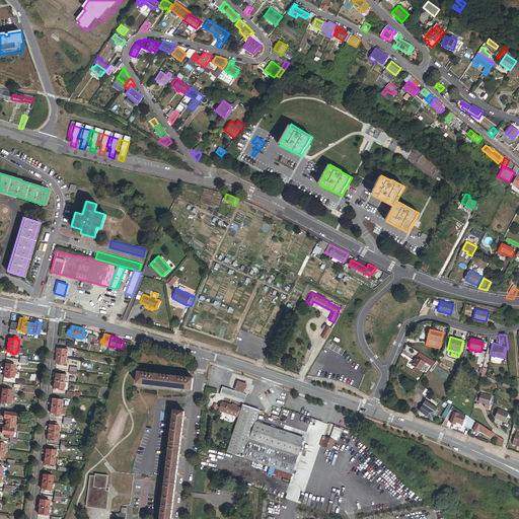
[(68,357),(69,350),(59,349),(57,363),(67,364),(67,360),(71,360),(71,357),(68,357)]
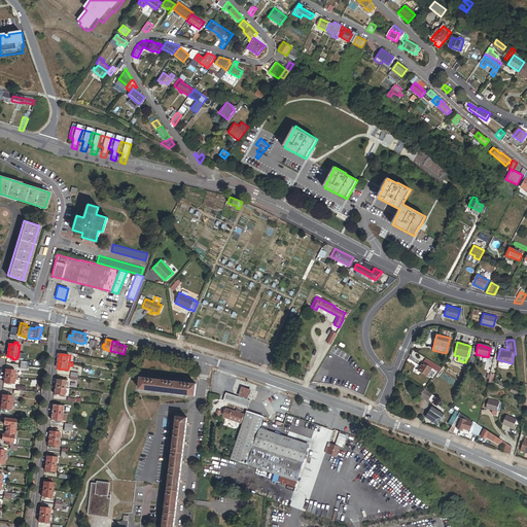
[(426,377),(432,369),(423,362),(418,371),(426,377)]
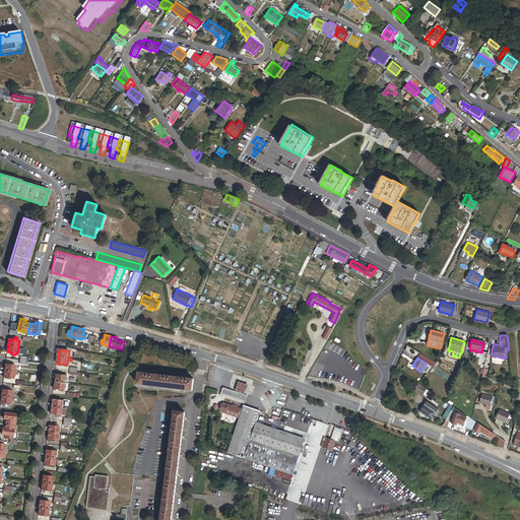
[(16,374),(17,370),(15,370),(15,366),(12,365),(12,364),(9,363),(9,365),(5,365),(4,377),(7,377),(7,379),(10,379),(11,378),(14,378),(14,374),(16,374)]
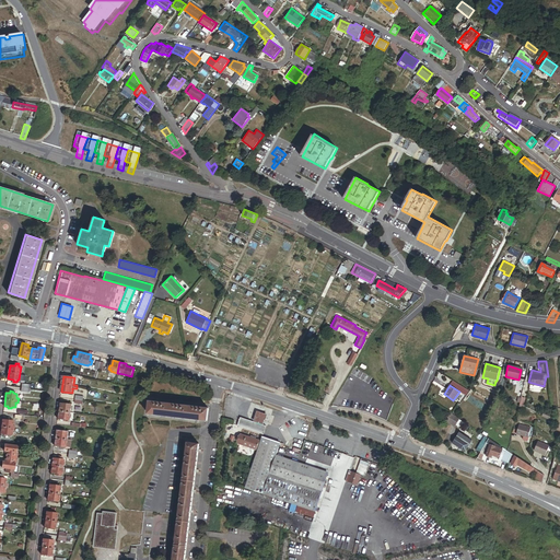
[(208,420),(209,408),(150,400),(149,413),(208,420)]
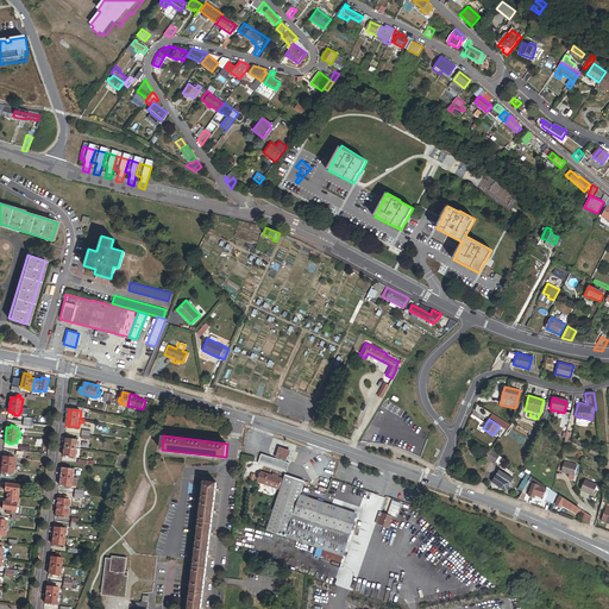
[(75,457),(76,440),(64,438),(63,454),(75,457)]
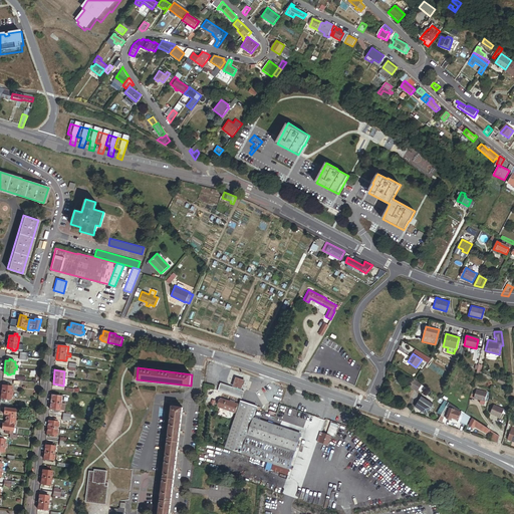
[(425,388),(412,379),(408,386),(415,391),(415,390),(422,394),(425,388)]
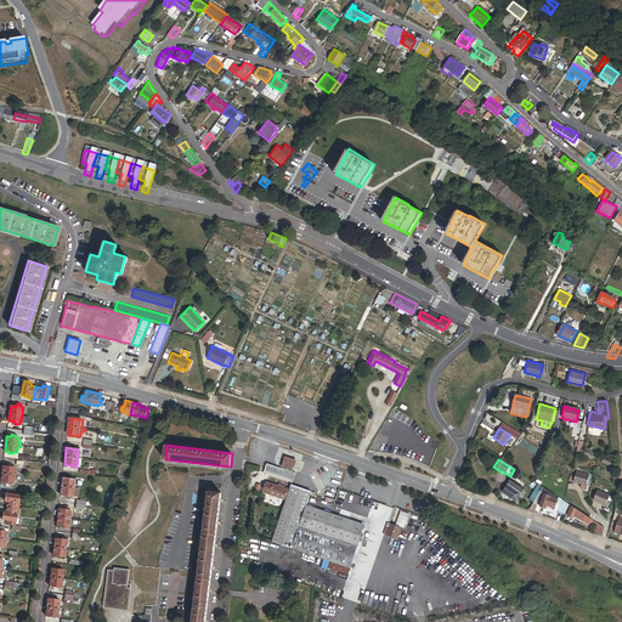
[(16,478),(17,473),(15,473),(15,468),(11,467),(11,465),(7,464),(6,467),(3,467),(1,481),(5,481),(5,484),(9,484),(10,482),(13,482),(13,478),(16,478)]
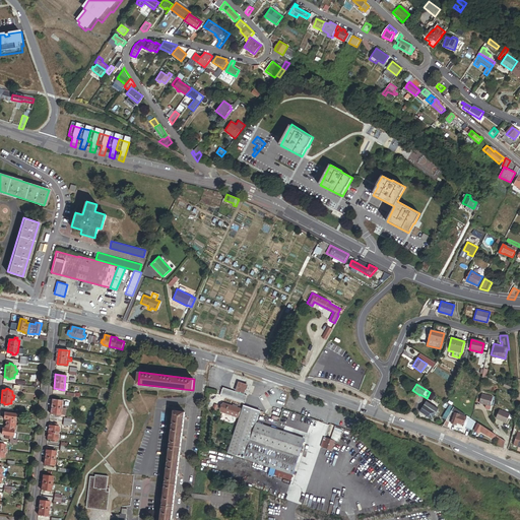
[(245,397),(221,389),(219,396),(243,404),(245,397)]
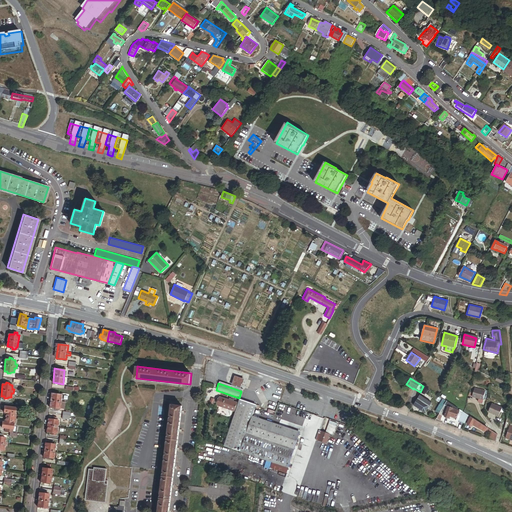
[(482,400),(484,395),(485,391),(474,388),(471,397),(478,399),(477,402),(482,404),(483,400),(482,400)]
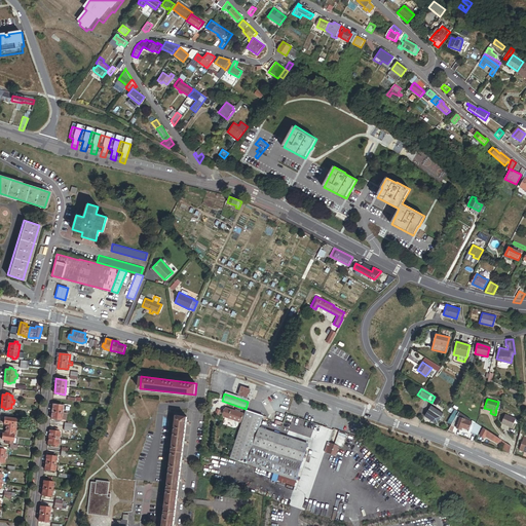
[(443,414),(430,406),(424,416),(433,422),(437,423),(443,414)]
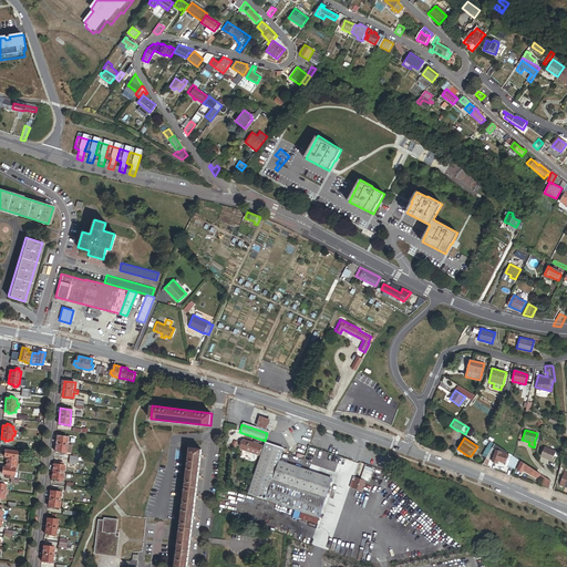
[(260,447),(241,441),(239,450),(258,456),(260,447)]
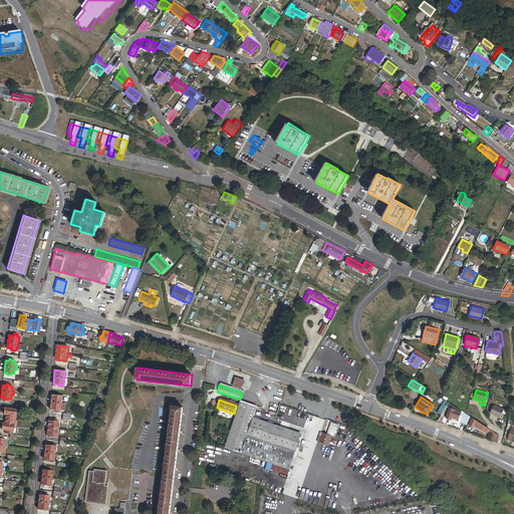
[(440,416),(448,403),(445,401),(437,413),(440,416)]
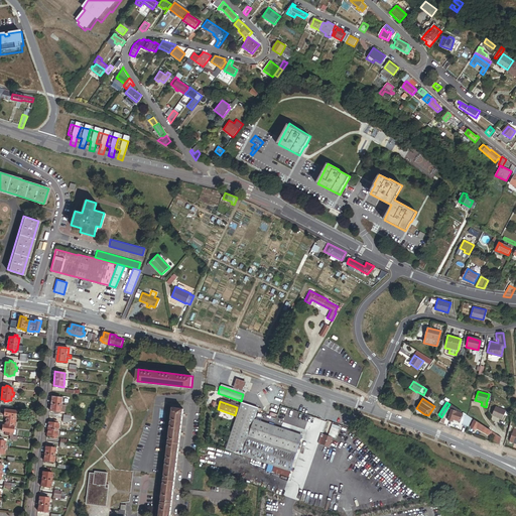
[(65,412),(65,407),(60,407),(60,404),(51,403),(50,410),(65,412)]
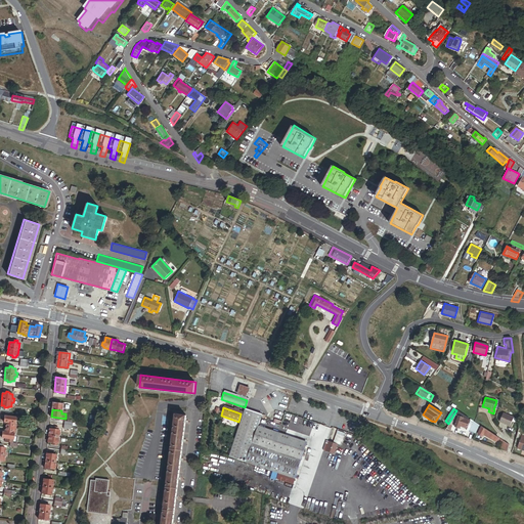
[(257,427),(260,418),(261,416),(244,410),(228,457),(245,463),(257,427)]
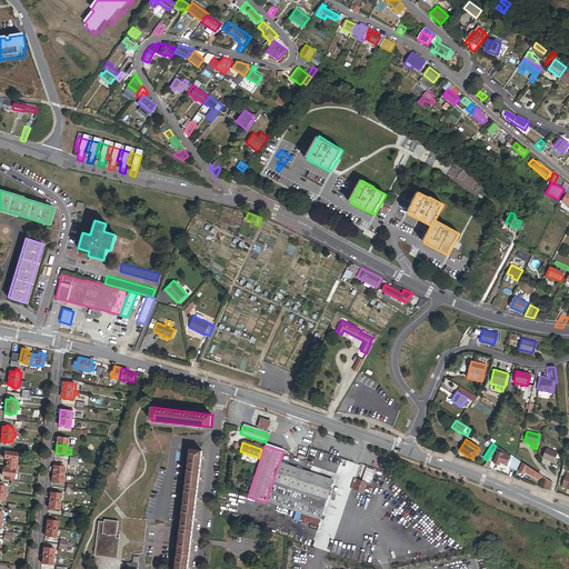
[(520,462),(511,456),(510,456),(508,455),(508,453),(496,446),(487,460),(485,466),(488,467),(490,462),(503,467),(503,465),(507,466),(507,467),(516,471),(518,468),(520,462)]
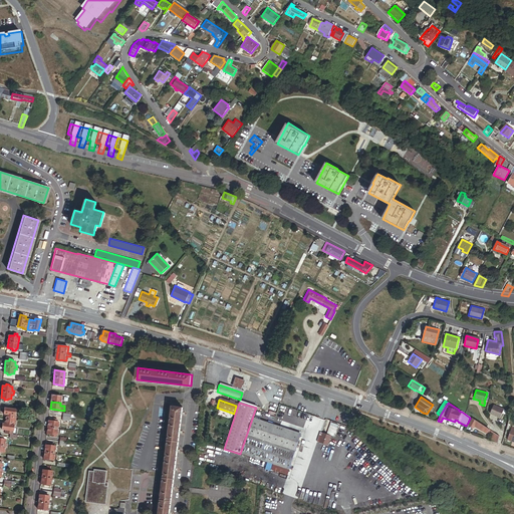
[(170,513),(184,407),(173,406),(159,513),(170,513)]
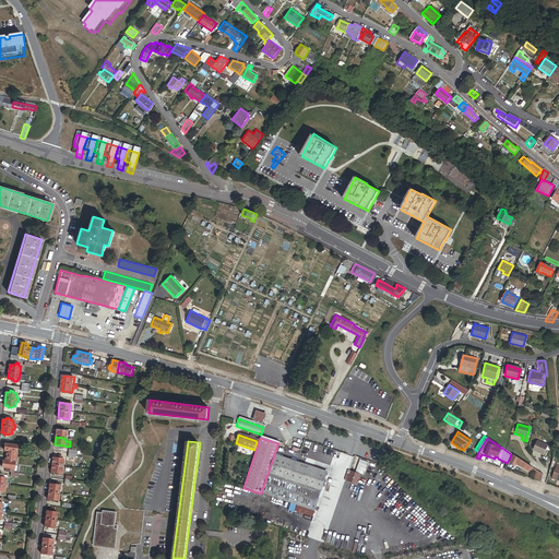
[(544,455),(548,445),(536,441),(532,450),(544,455)]
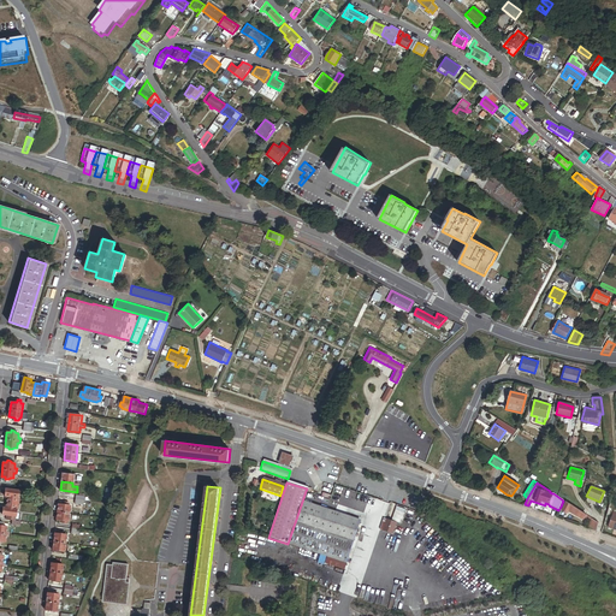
[(18,509),(19,497),(18,497),(19,490),(6,489),(5,495),(7,496),(6,508),(4,507),(3,514),(6,515),(5,519),(13,519),(16,520),(17,509),(18,509)]
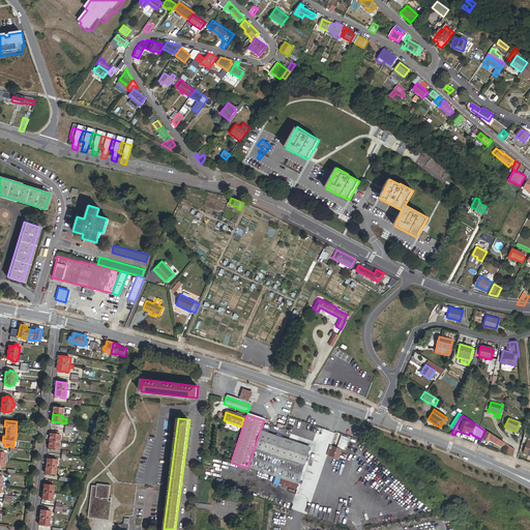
[(59,447),(60,436),(59,435),(60,433),(56,432),(56,435),(50,434),(49,446),(54,447),(54,449),(57,450),(58,447),(59,447)]
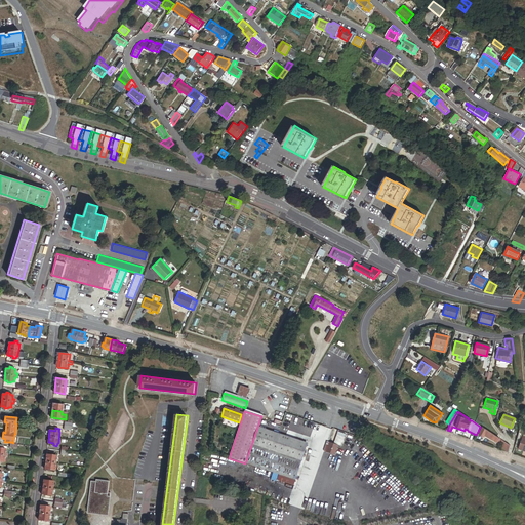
[(298,467),(306,444),(257,428),(245,463),(255,468),(260,454),(298,467)]
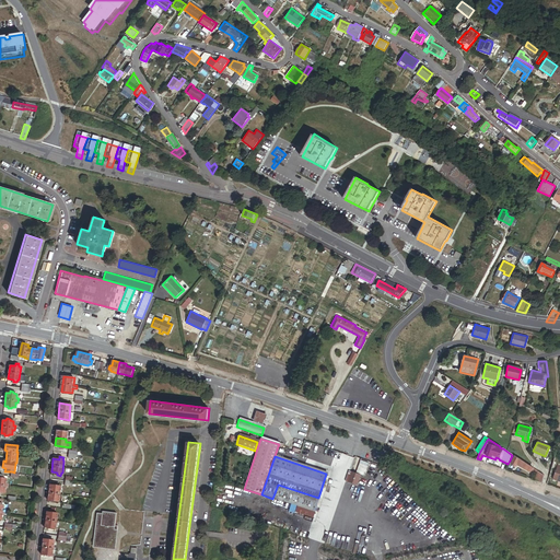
[(533,468),(515,457),(513,462),(512,465),(516,468),(517,466),(529,473),(531,471),(533,468)]
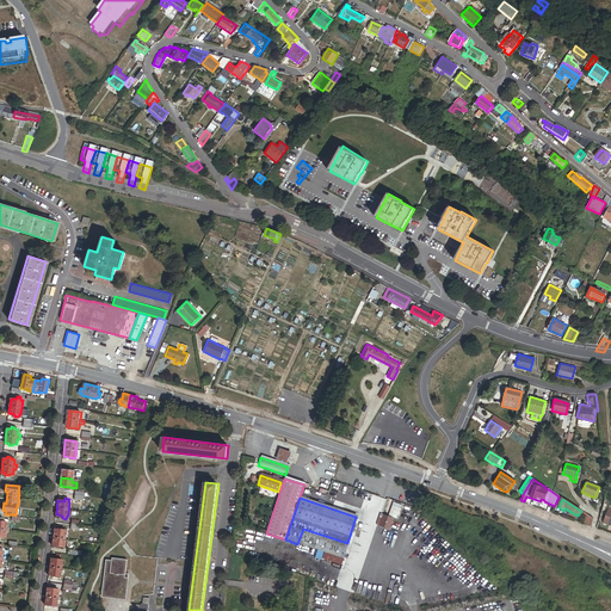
[(396,522),(402,506),(393,503),(388,518),(392,519),(396,522)]
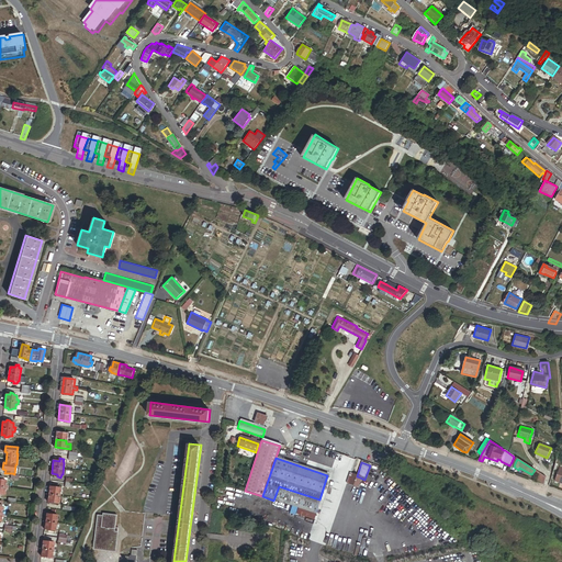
[(544,485),(546,478),(539,473),(538,476),(537,482),(544,485)]
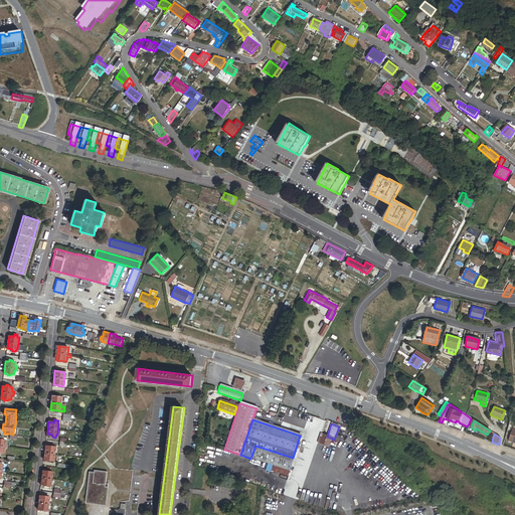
[(327,437),(319,435),(316,443),(327,447),(330,438),(327,437)]
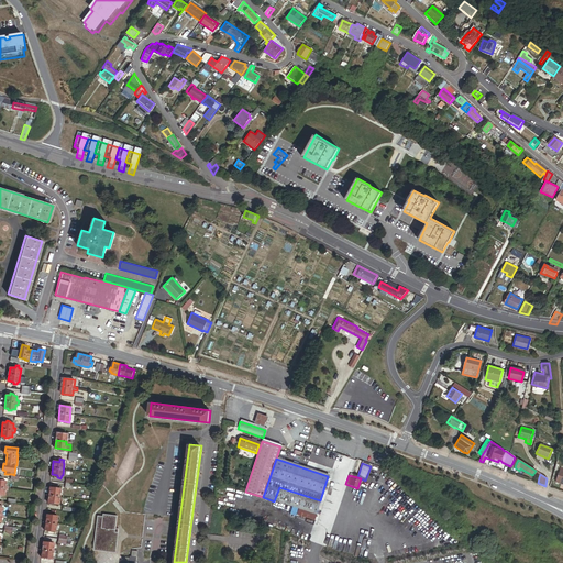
[(59,504),(61,488),(50,487),(48,503),(59,504)]
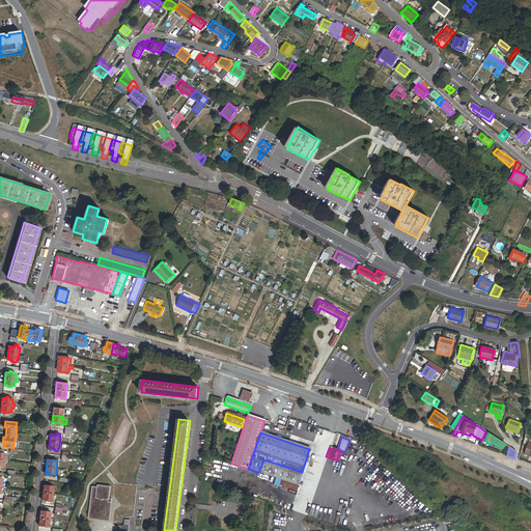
[(297,485),(302,472),(263,459),(258,473),(280,480),(297,485)]
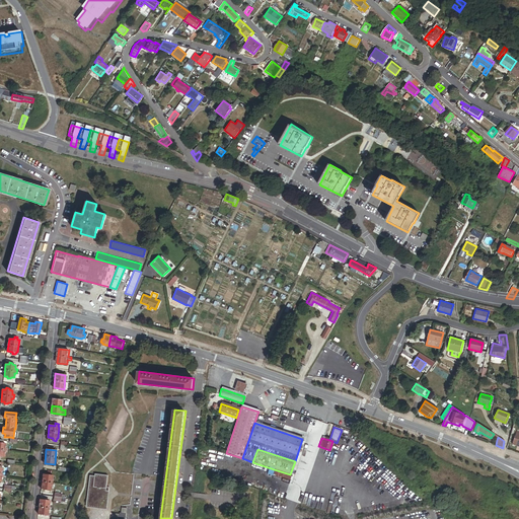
[(290,474),(274,469),(273,473),(289,479),(290,474)]
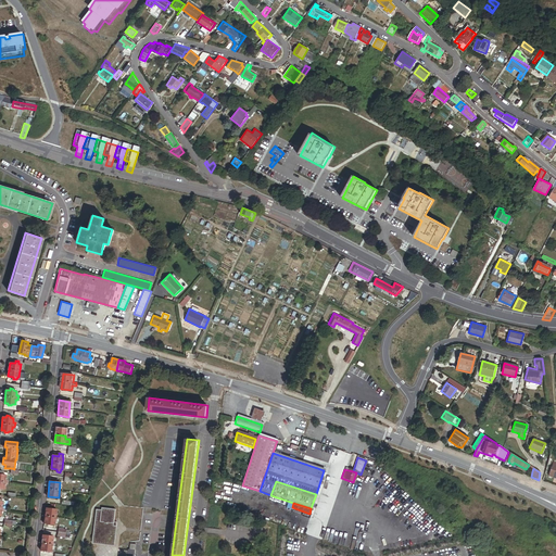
[(115,544),(116,531),(115,531),(116,525),(115,525),(116,508),(103,507),(102,509),(100,508),(96,542),(115,544)]
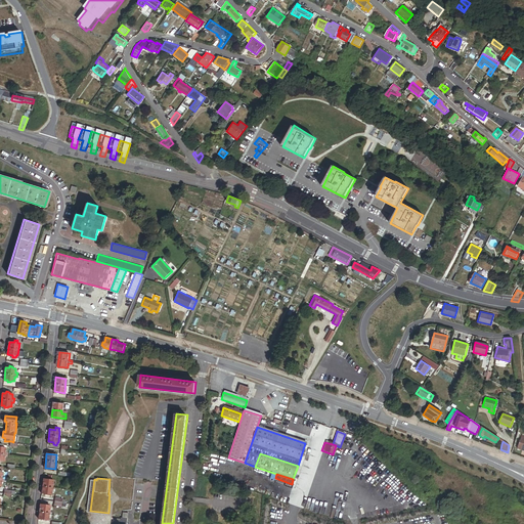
[(52,494),(53,480),(43,479),(42,493),(52,494)]
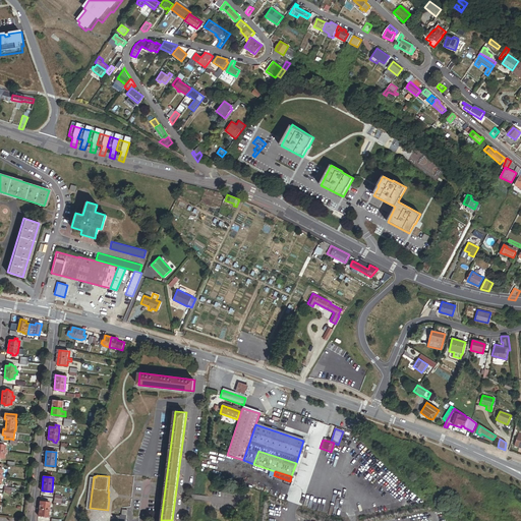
[(49,517),(50,503),(40,502),(39,515),(49,517)]
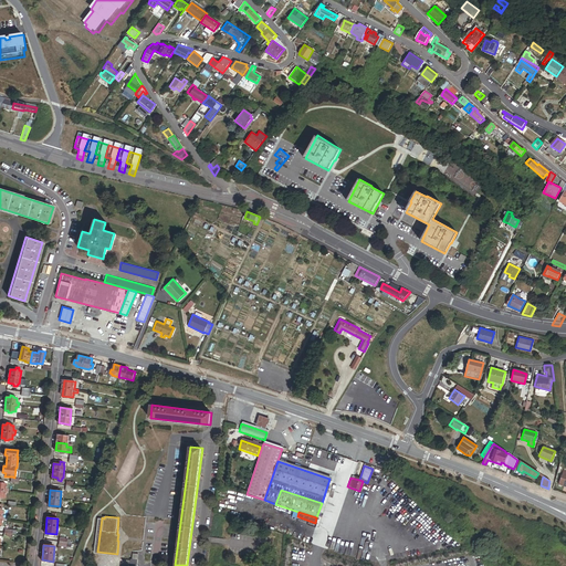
[(137,565),(139,554),(134,554),(133,559),(132,558),(130,561),(124,559),(124,564),(129,564),(128,565),(137,565)]
